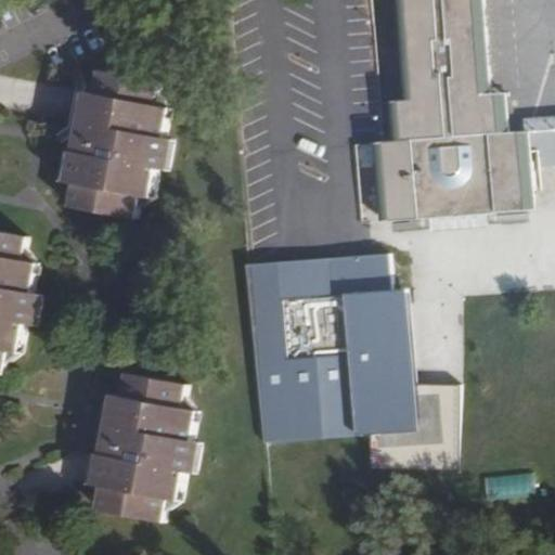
[(403,0),(410,99),(397,100),(399,138),(385,139),(381,139),(386,220),(537,210),(532,147),(531,130),(513,131),(511,92),(497,94),(490,0),(403,0)]
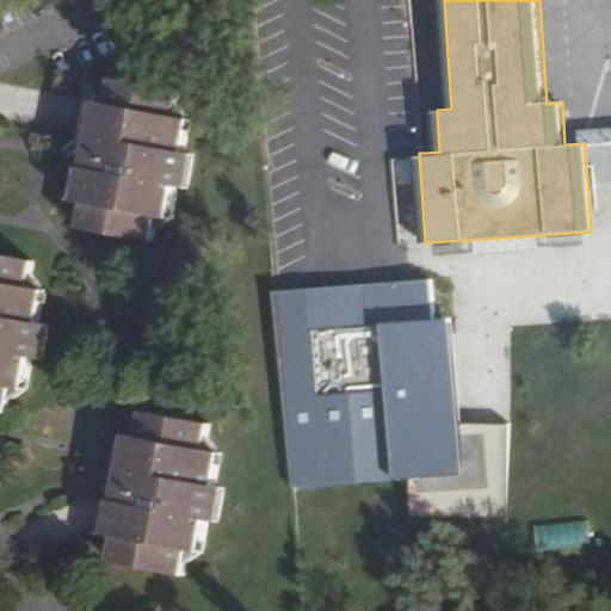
[(158,222),(170,224),(174,195),(181,156),(186,124),(180,121),(172,107),(174,93),(141,86),(112,80),(106,104),(94,103),(90,129),(100,140),(99,148),(80,148),(75,173),(68,172),(67,180),(75,181),(72,203),(82,205),(80,232),(152,247),(154,238),(158,222)]
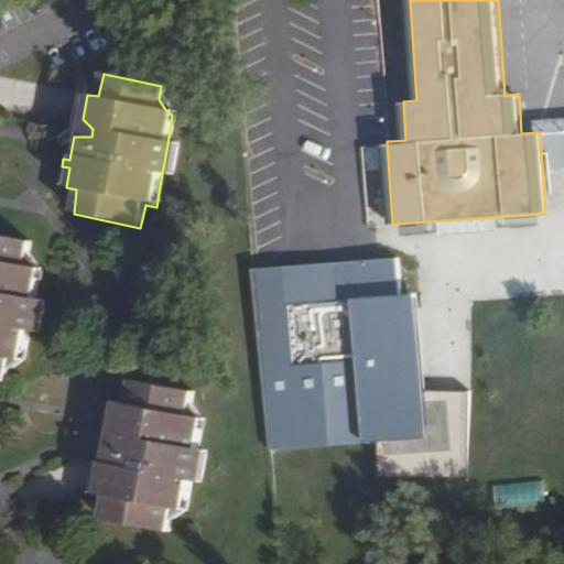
[(540,132),(541,150),(563,149),(563,120),(540,122),(540,132)]
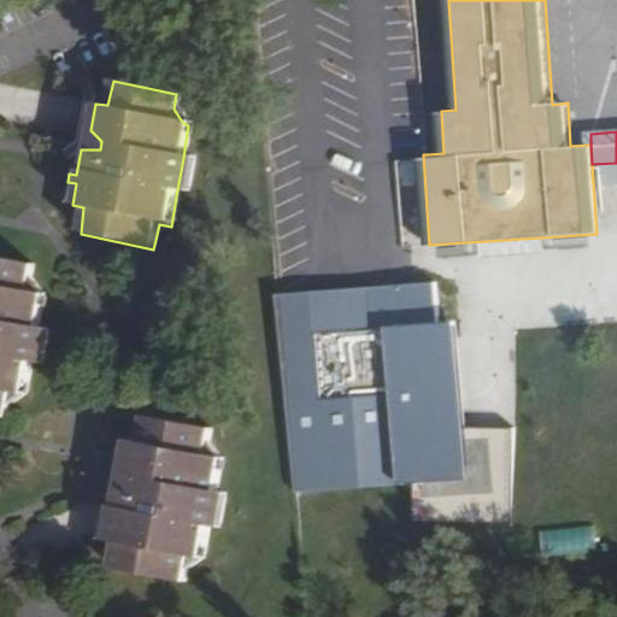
[(193,160),(183,158),(176,197),(187,198),(193,160)]
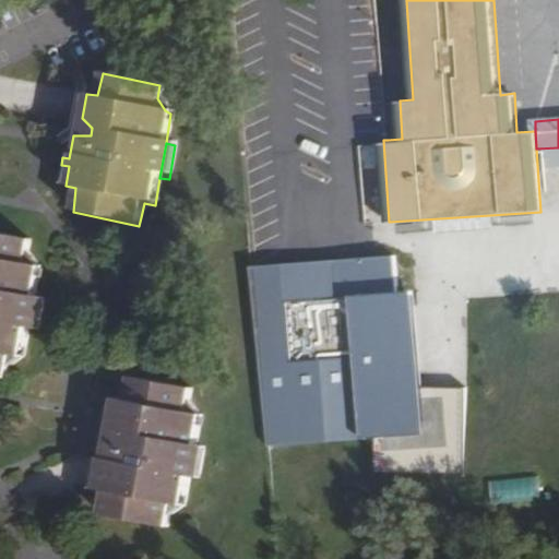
[(69,166),(61,165),(58,185),(66,186),(69,166)]
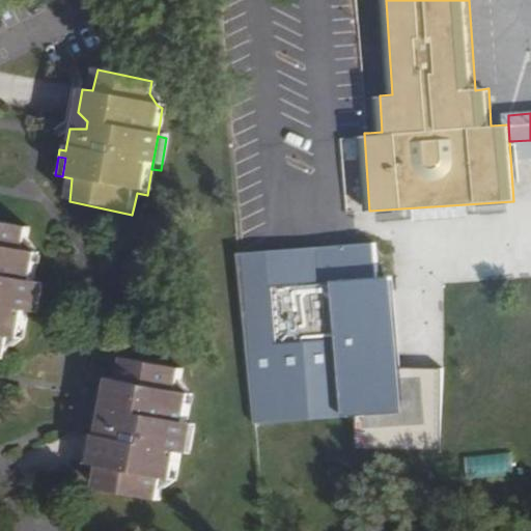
[(147,195),(137,193),(134,206),(147,195)]
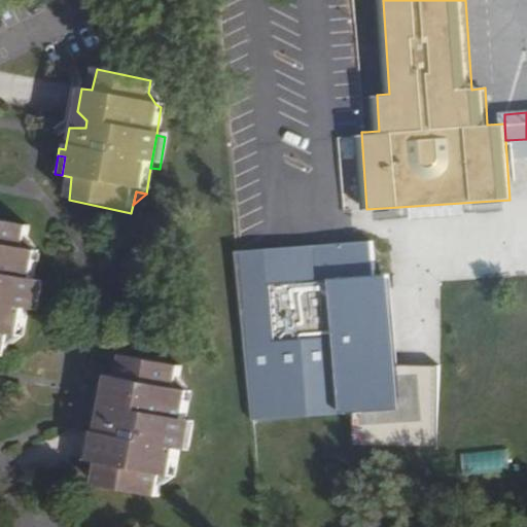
[(0,365),(12,353),(13,346),(19,323),(24,293),(29,269),(23,267),(18,252),(16,243),(0,240),(0,365)]
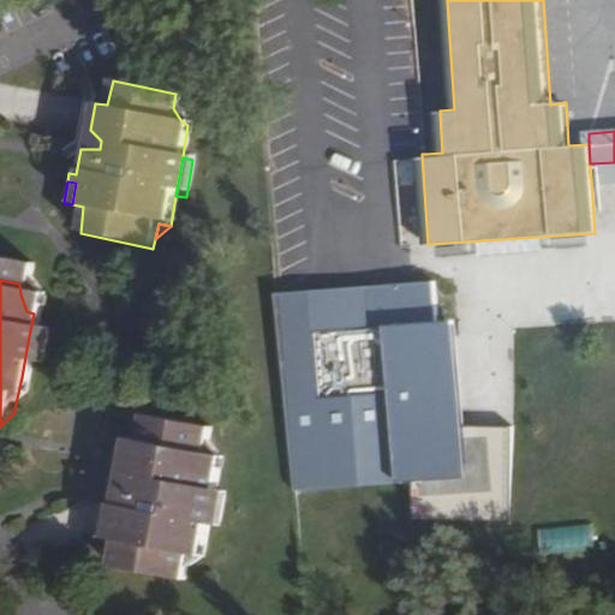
[(451,296),(284,309),(299,494),(417,496),(417,525),(509,526),(513,434),(460,435),(451,296)]
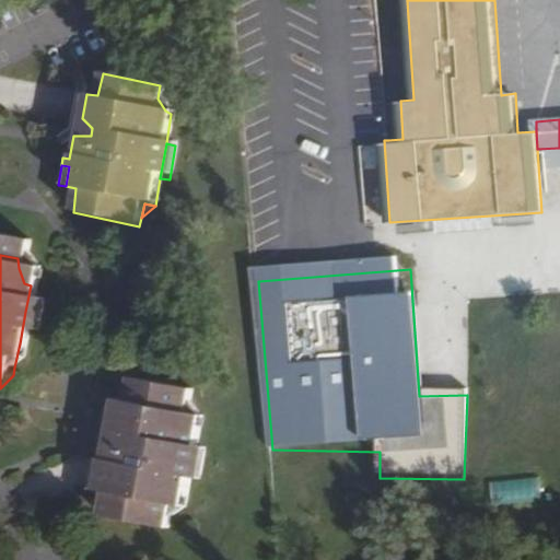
[(25,312),(20,343),(26,345),(32,313),(25,312)]
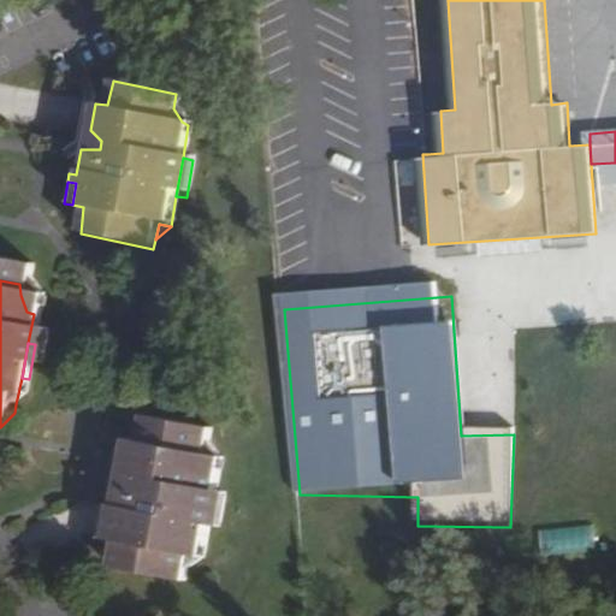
[(211,431),(201,428),(141,419),(135,445),(129,445),(125,462),(136,469),(135,477),(118,475),(112,509),(105,546),(116,549),(113,572),(183,585),(184,578),(188,557),(206,561),(212,531),(215,516),(218,496),(224,465),(219,461),(209,442),(211,431)]
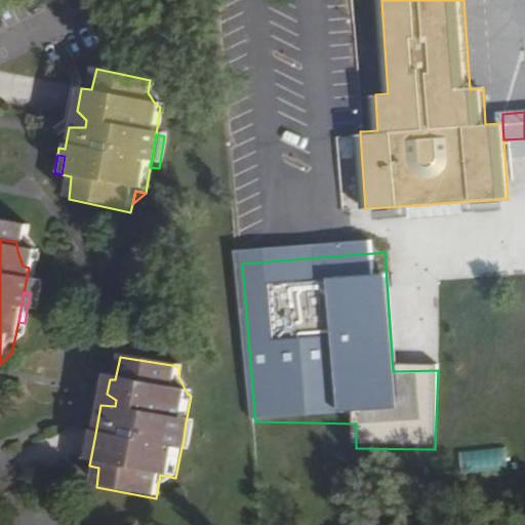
[(186,422),(184,440),(180,452),(186,453),(187,453),(194,426),(186,422)]
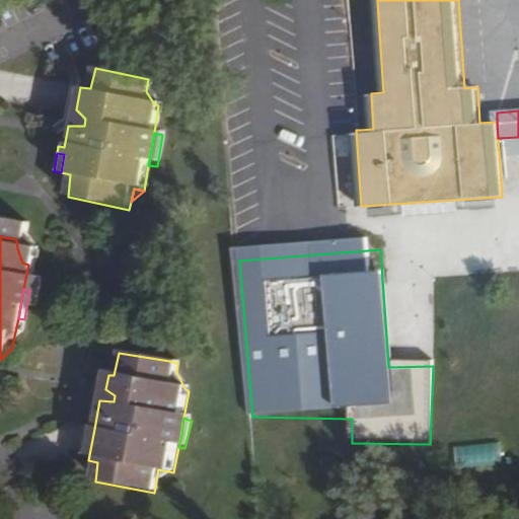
[(88,460),(94,429),(87,428),(81,459),(88,460)]
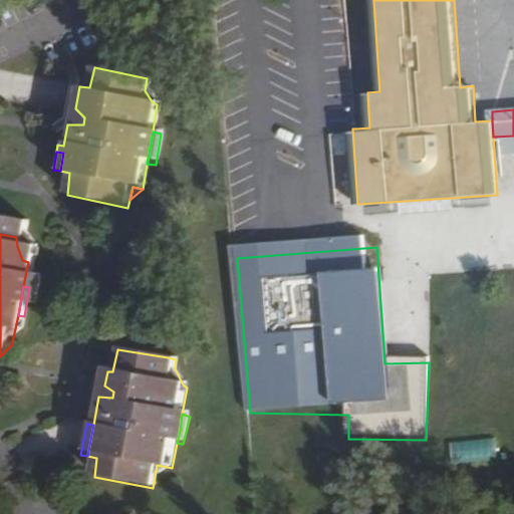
[(154,482),(172,468),(157,465),(154,482)]
